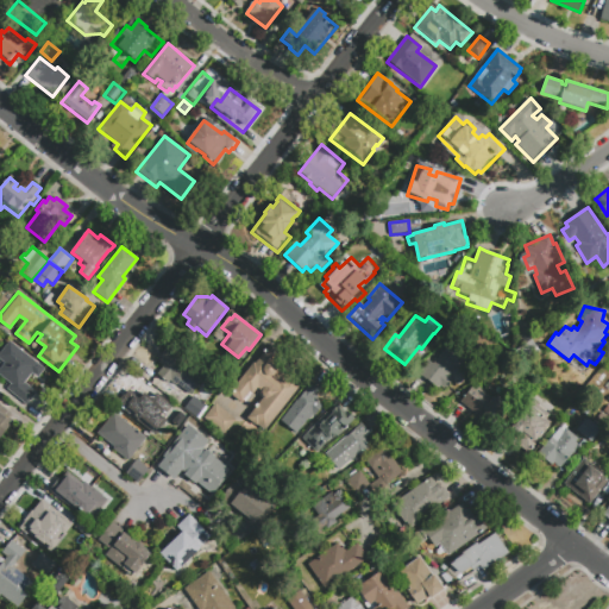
[(541,355),(526,365),(515,351),(532,340),(541,355)]
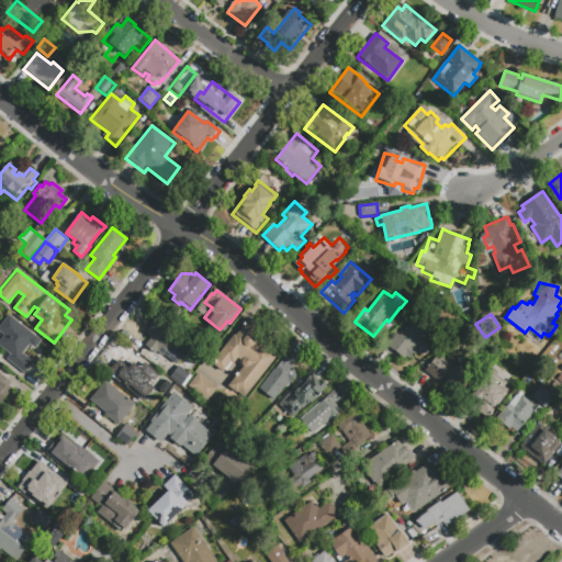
[(35,362),(24,375),(22,373),(20,375),(10,367),(11,366),(4,360),(9,356),(0,349),(0,339),(3,335),(0,333),(0,326),(9,315),(42,340),(34,350),(29,346),(23,352),(35,362)]
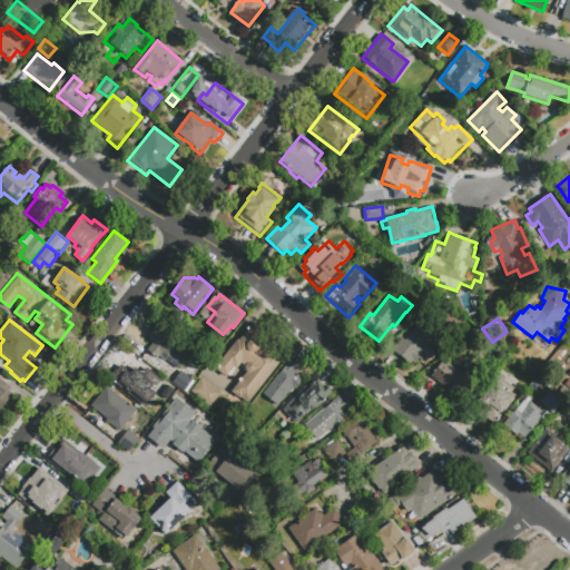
[(414,369),(393,352),(405,336),(408,338),(421,322),(441,337),(432,349),(432,347),(429,352),(423,347),(420,352),(424,355),(414,369)]
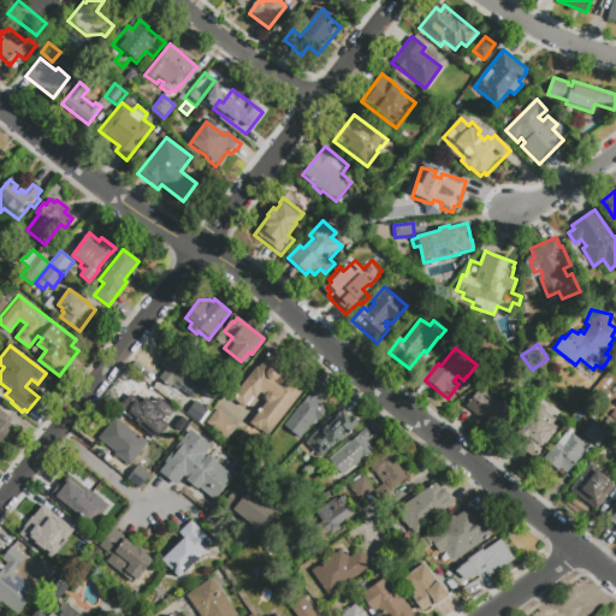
[(161,362),(171,349),(206,378),(203,380),(207,383),(193,400),(179,390),(178,392),(171,386),(170,388),(159,379),(165,371),(160,367),(163,363),(161,362)]
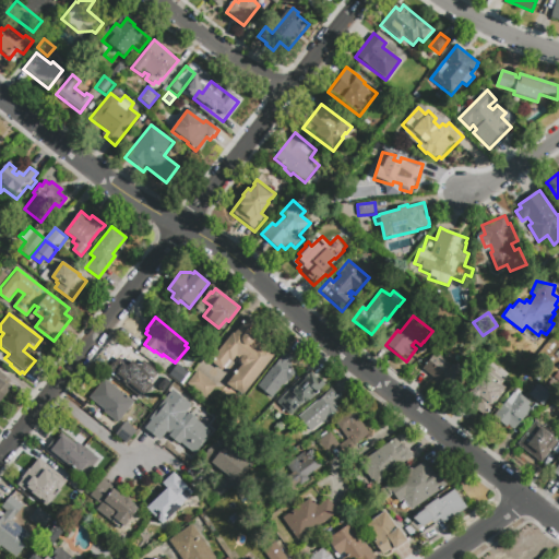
[(248,317),(259,325),(251,337),(275,355),(245,396),(227,383),(235,375),(236,375),(240,369),(230,361),(224,370),(211,361),(233,332),(235,334),(248,317)]
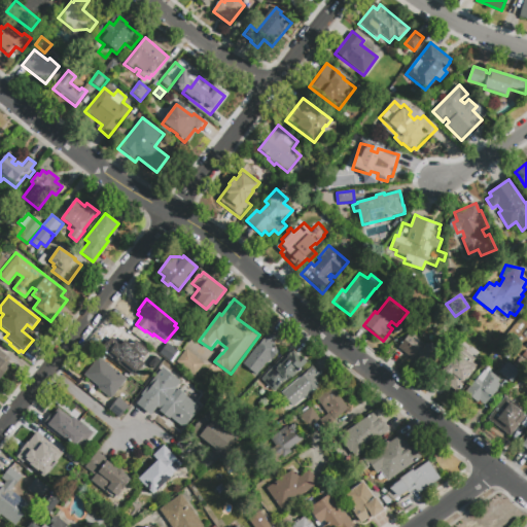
[(268,331),(276,338),(273,342),(276,344),(274,346),(276,347),(276,348),(281,352),(274,362),(272,361),(269,366),(268,365),(257,378),(242,365),(257,345),(268,331)]
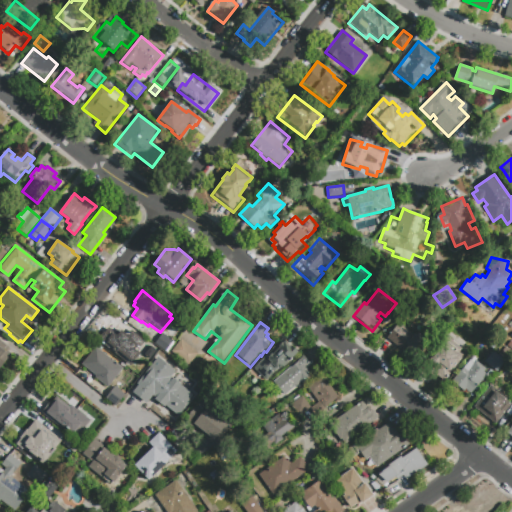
[(386,339),(399,323),(414,335),(408,342),(412,345),(404,354),(386,339)]
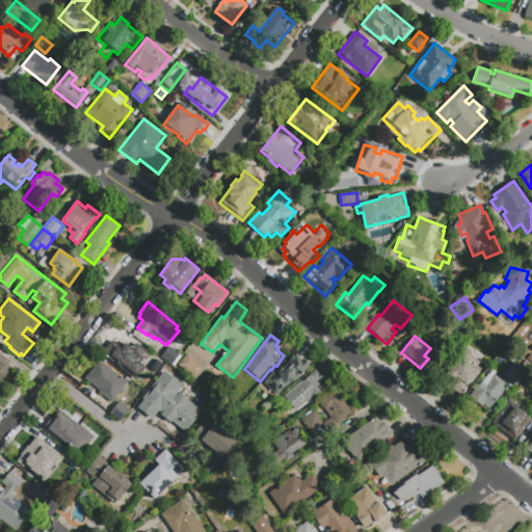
[(487,349),(478,361),(464,349),(474,338),(487,349)]
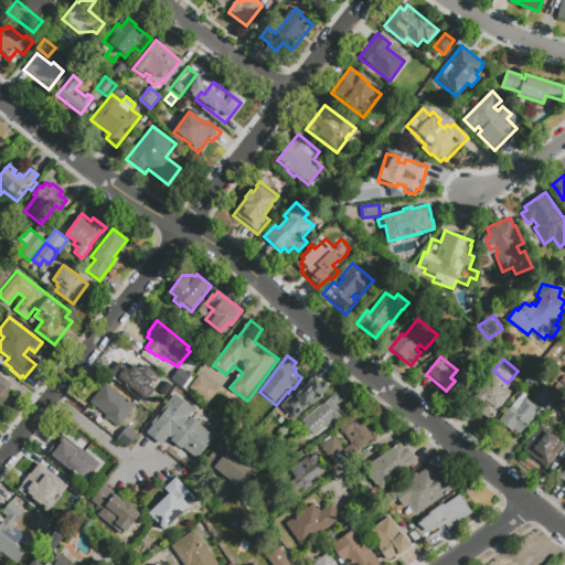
[(115,373),(123,364),(124,364),(124,363),(125,363),(125,362),(126,362),(127,362),(128,362),(129,362),(130,362),(130,363),(131,363),(151,377),(149,381),(151,383),(140,398),(113,381),(114,376),(115,373)]
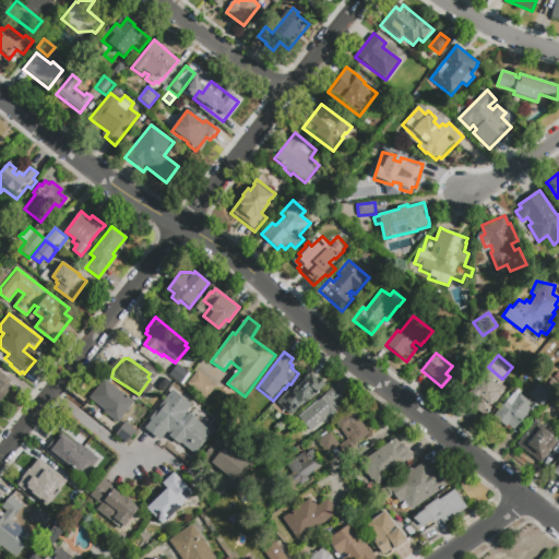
[(182,385),(171,378),(179,366),(191,375),(182,385)]
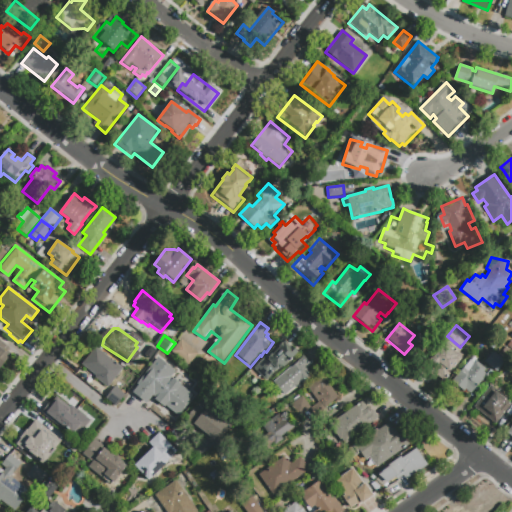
[(283,339),(289,346),(292,343),(300,351),(293,358),(293,359),(284,368),(282,366),(279,368),(278,368),(266,380),(254,368),(283,339)]
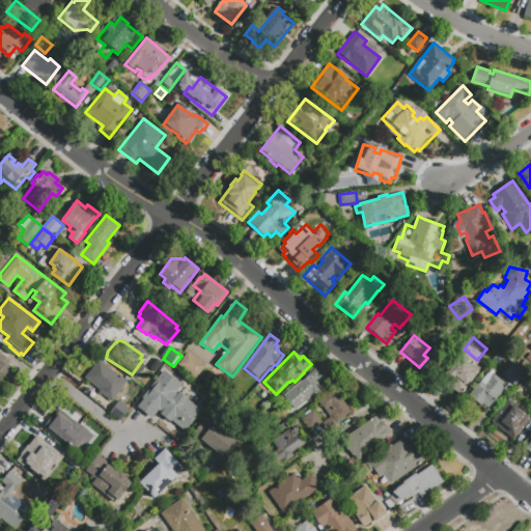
[(177,365),(188,353),(205,366),(195,380),(177,365)]
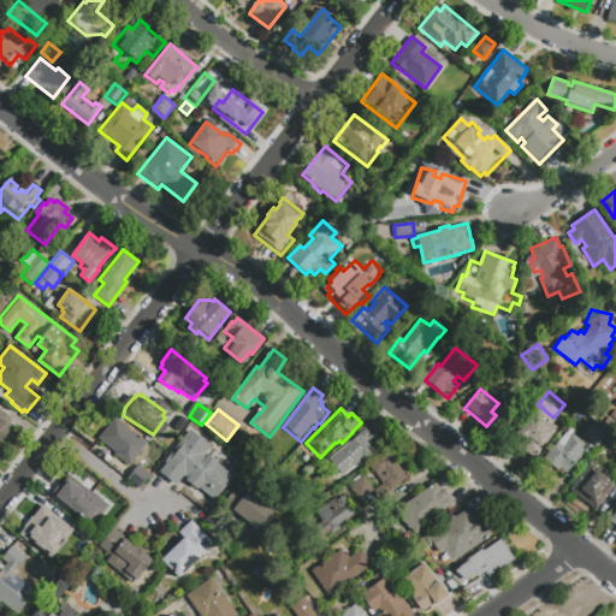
[(170,424),(173,419),(173,418),(178,410),(193,421),(183,433),(170,424)]
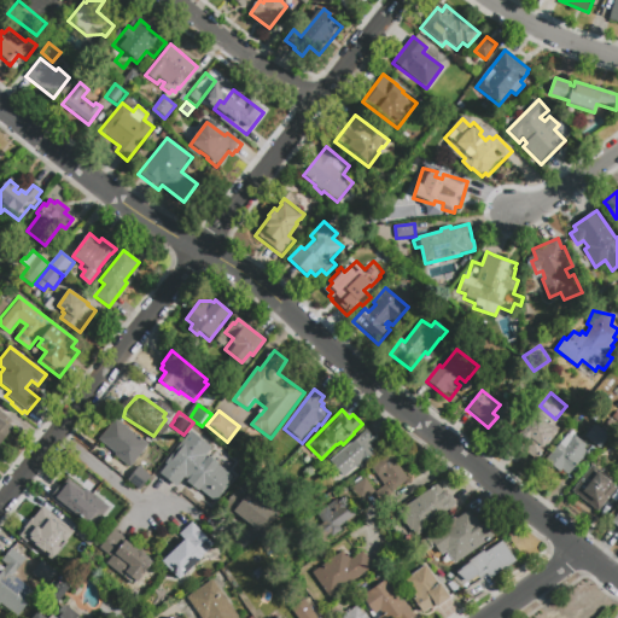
[(540,413),(551,421),(549,425),(559,431),(544,452),(543,449),(536,460),(529,454),(526,456),(512,445),(520,433),(526,438),(531,431),(528,429),(540,413)]
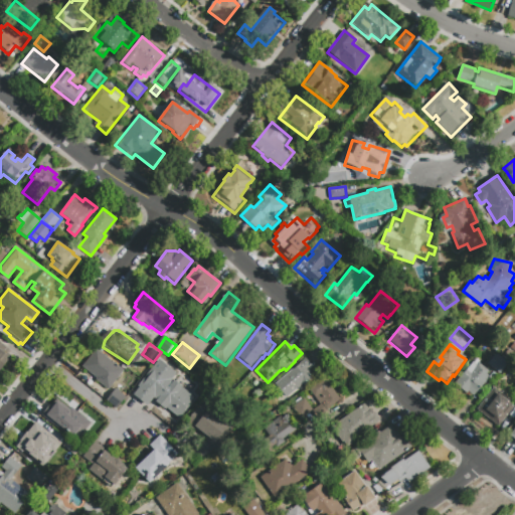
[(0,349),(11,358),(0,370),(0,349)]
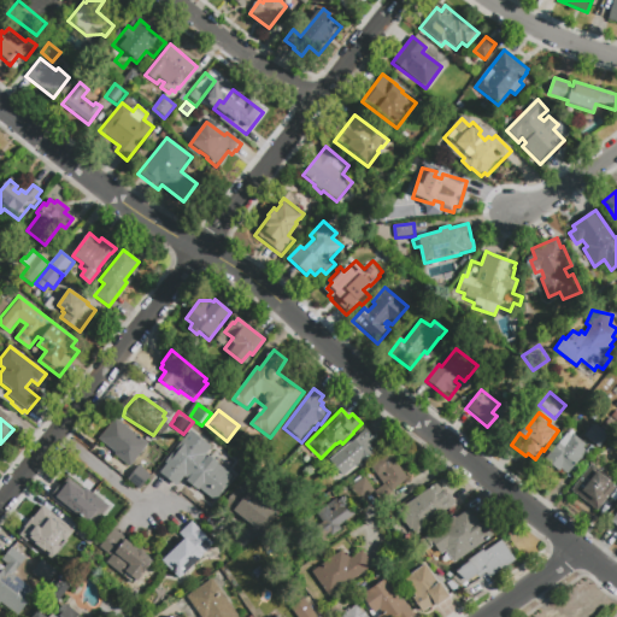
[(130,468),(115,456),(116,454),(99,441),(116,418),(148,444),(130,468)]
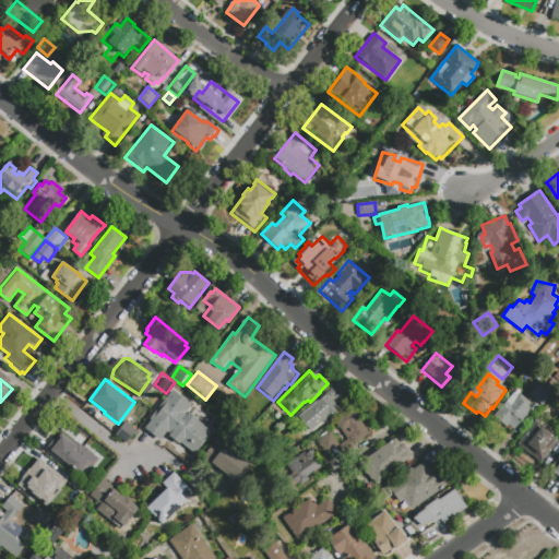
[(538,383),(554,395),(547,404),(545,402),(543,406),(528,395),(538,383)]
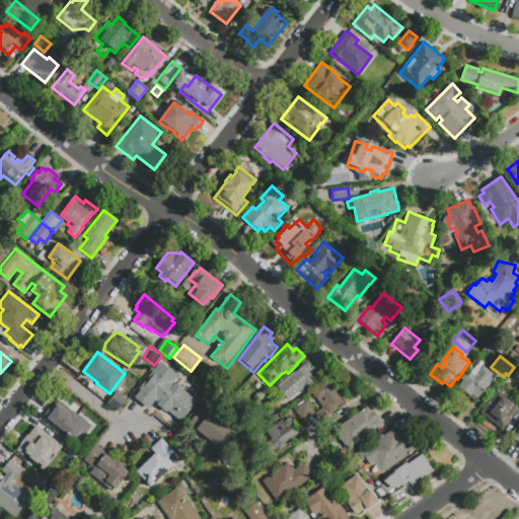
[(308,361),(314,368),(310,372),(313,376),(312,377),(317,382),(303,394),(302,391),(300,392),(283,408),(275,398),(281,392),(277,387),(308,361)]
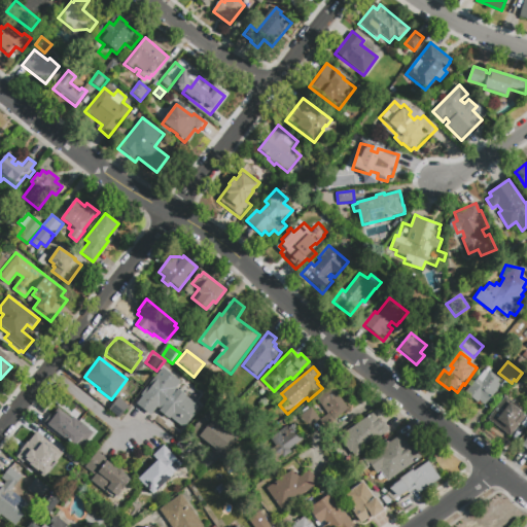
[(477,403),(465,392),(488,366),(494,372),(493,373),(501,380),(498,382),(504,387),(487,408),(479,400),(477,403)]
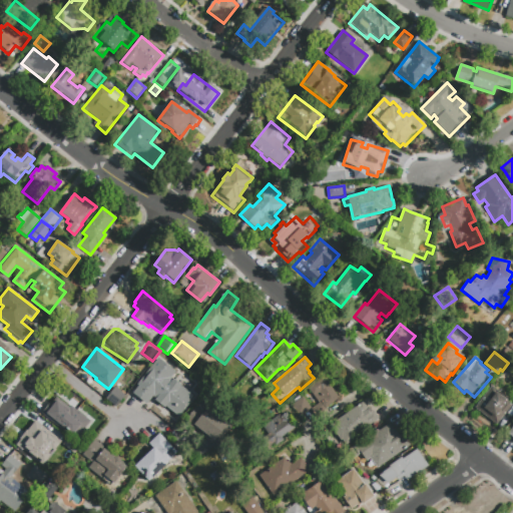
[(148,402),(134,391),(146,377),(149,379),(161,365),(189,387),(173,408),(154,393),(148,402)]
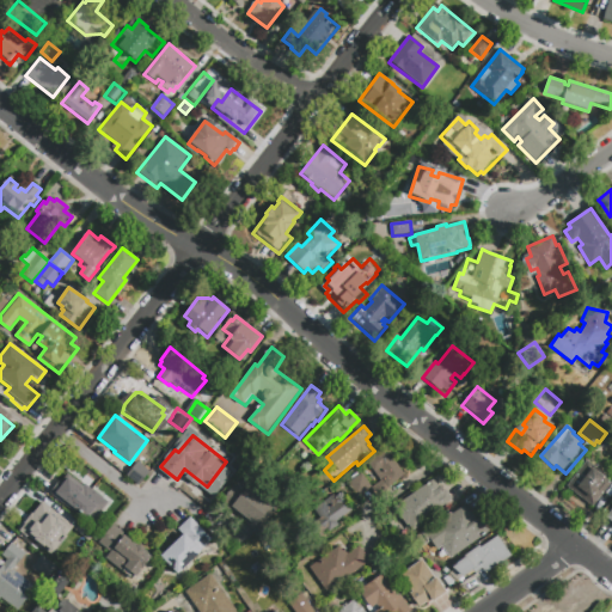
[(377,499),(369,489),(380,482),(367,463),(390,447),(396,457),(393,458),(407,478),(377,499)]
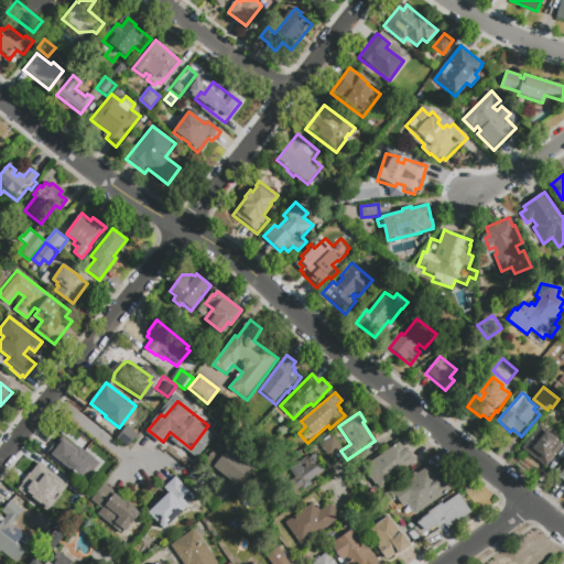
[(559,441),(563,445),(548,467),(522,448),(541,424),(560,438),(559,441)]
